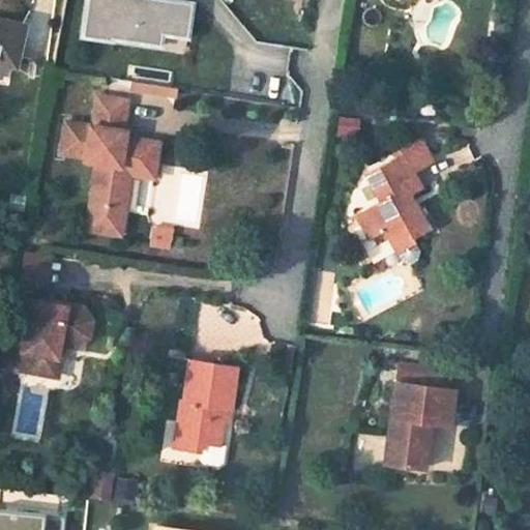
[(82,0),(79,37),(183,48),(187,0),(82,0)]
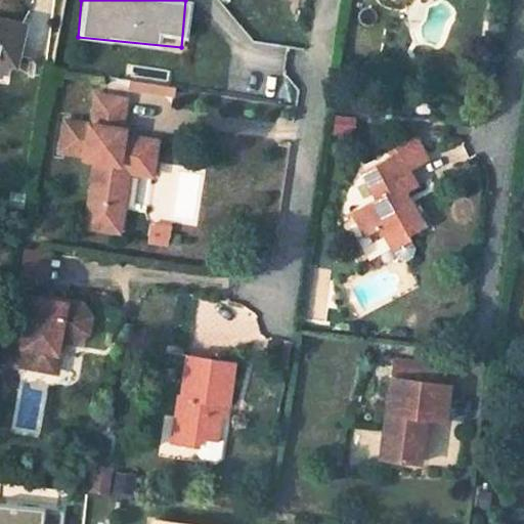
[(0,64),(12,68),(22,27),(0,20),(0,64)]
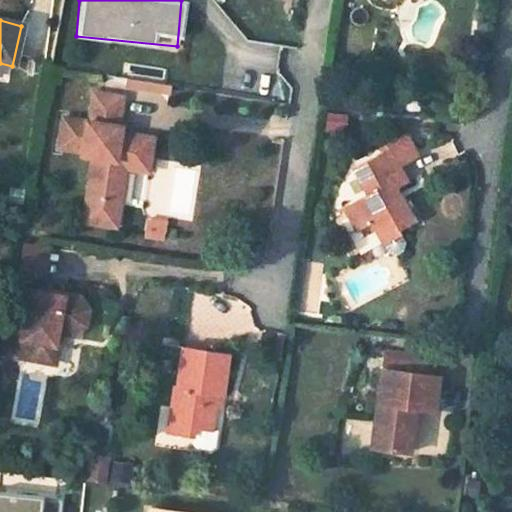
[(82,222),(115,227),(124,168),(147,172),(152,135),(125,131),(124,138),(116,137),(117,130),(118,125),(116,125),(120,96),(92,92),(88,121),(59,117),(54,147),(81,151),(80,155),(91,156),(82,222)]
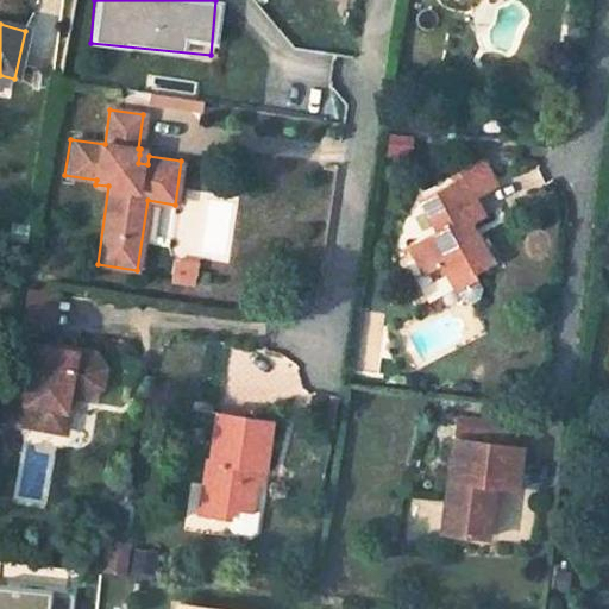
[(148,164),(149,156),(139,155),(138,163),(148,164)]
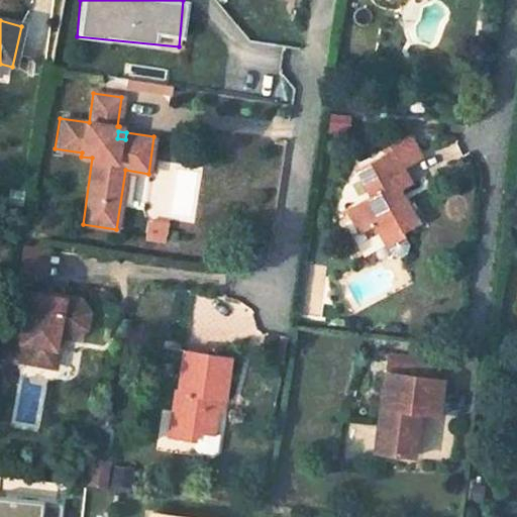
[(390,149),(393,156),(401,171),(420,160),(410,139),(390,149)]
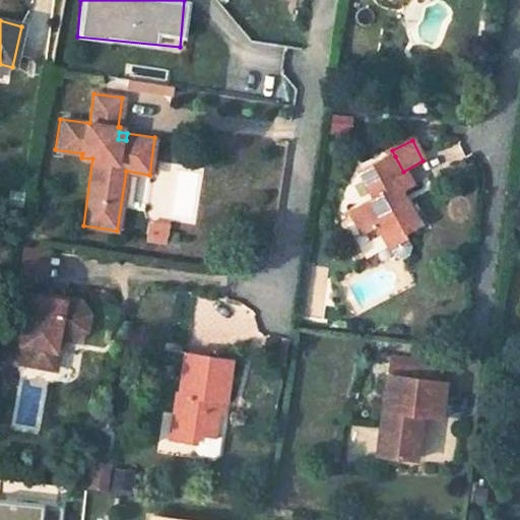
[(376,230),(380,238),(398,229),(403,236),(418,228),(406,206),(402,208),(396,199),(413,190),(403,172),(395,156),(361,175),(374,201),(348,214),(361,237),(376,230)]
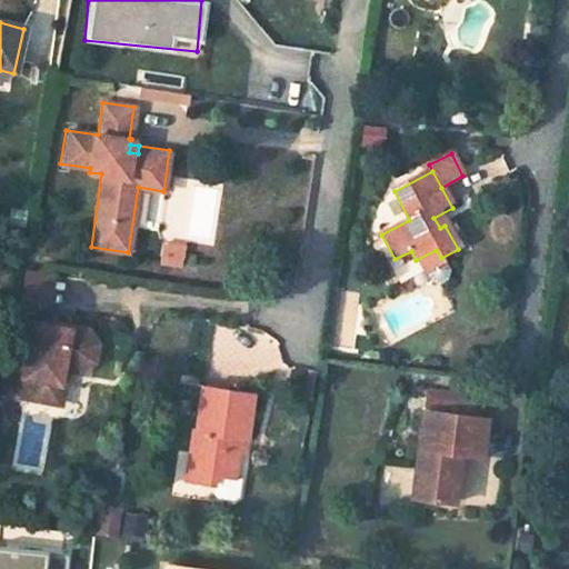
[(161,261),(181,263),(182,258),(185,258),(186,246),(163,242),(161,261)]
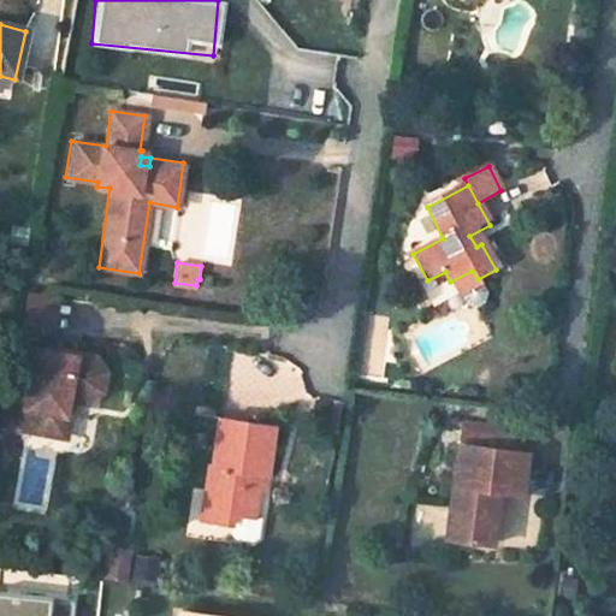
[(472,271),(450,282),(458,296),(479,285),(478,279),(472,271)]
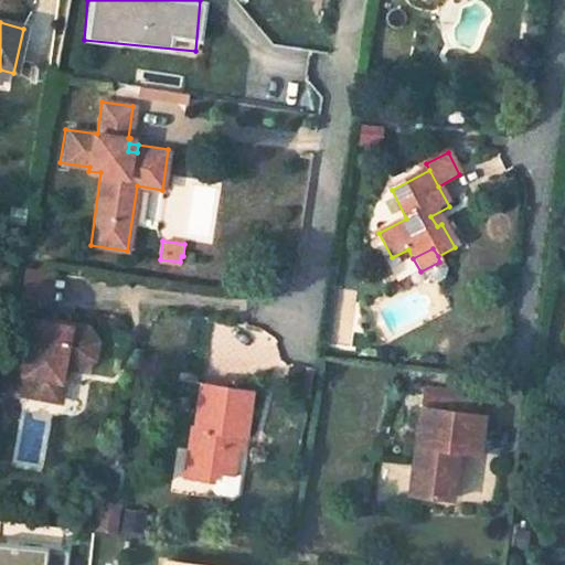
[(445,270),(439,262),(420,272),(427,281),(435,284),(444,279),(445,270)]
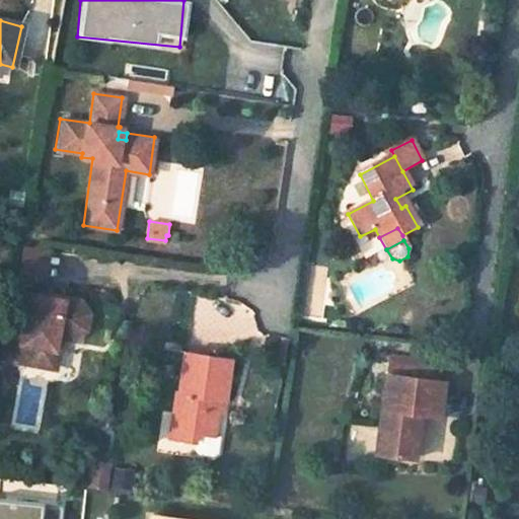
[(23,251),(18,281),(46,285),(50,255),(23,251)]
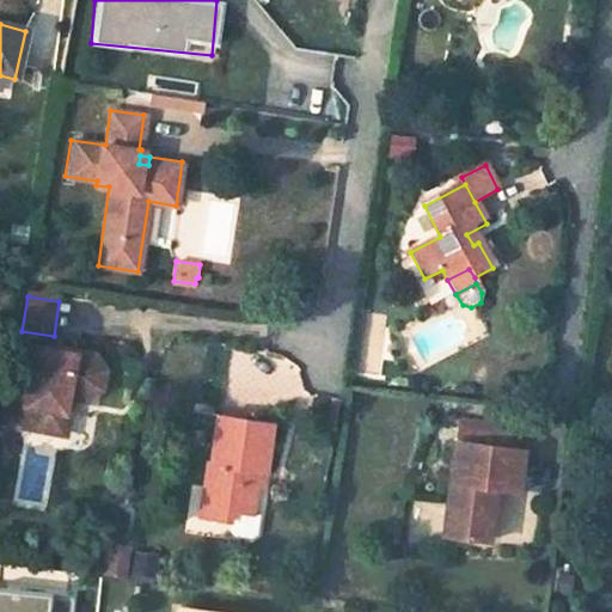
[(23,432),(61,439),(66,416),(61,415),(63,401),(90,405),(104,395),(108,375),(98,361),(72,356),(72,360),(34,353),(23,411),(26,411),(24,429),(23,432)]
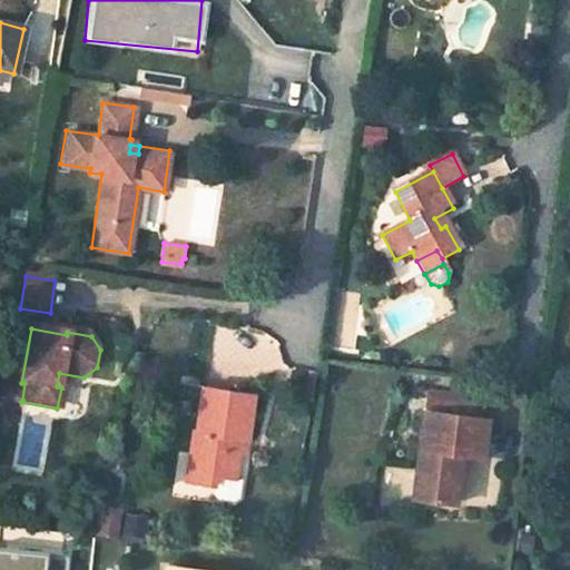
[(0,395),(22,400),(25,383),(21,383),(0,379),(0,395)]
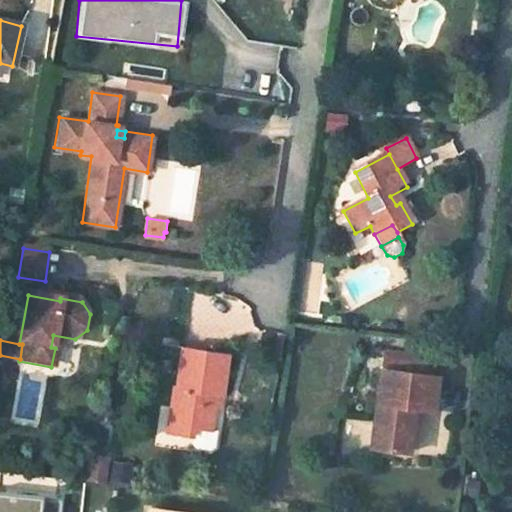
[(175,410),(171,431),(191,436),(192,429),(208,431),(216,394),(223,396),(230,357),(185,348),(177,387),(174,387),(170,409),(175,410)]
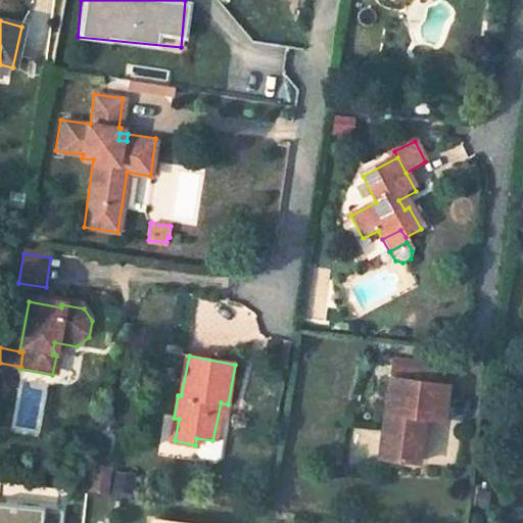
[(389,359),(378,460),(418,464),(423,418),(443,420),(447,384),(442,383),(417,381),(419,362),(389,359)]
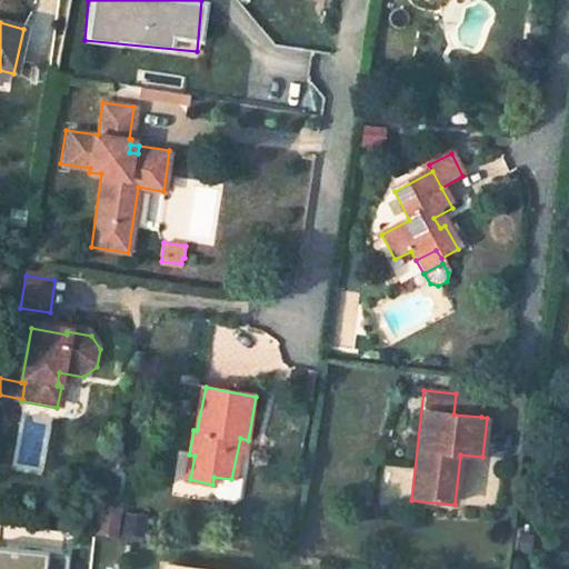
[(483,397),(456,393),(453,415),(481,417),(483,397)]
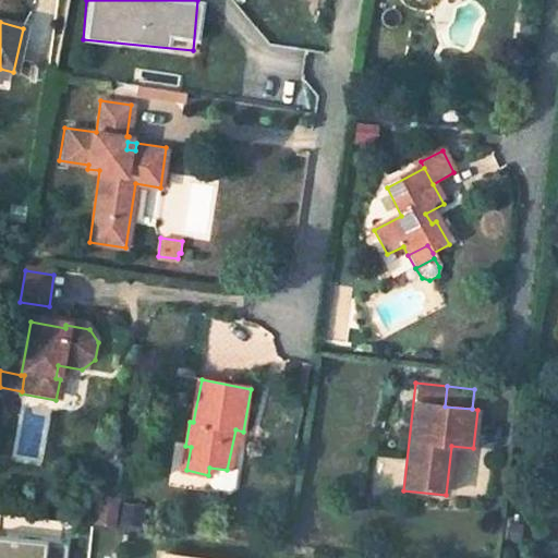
[(181,469),(186,470),(191,447),(185,446),(181,469)]
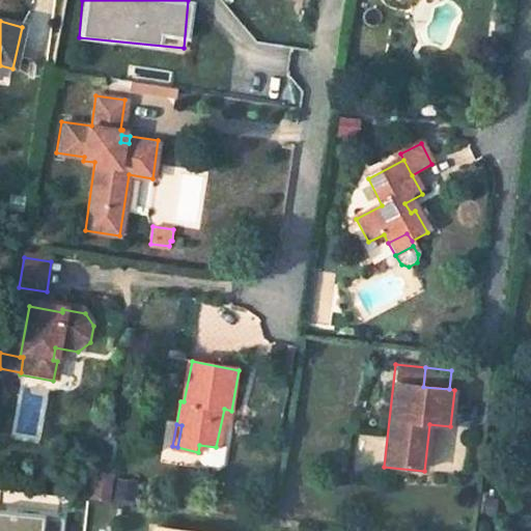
[(59,530),(61,512),(0,507),(0,530),(59,530)]
